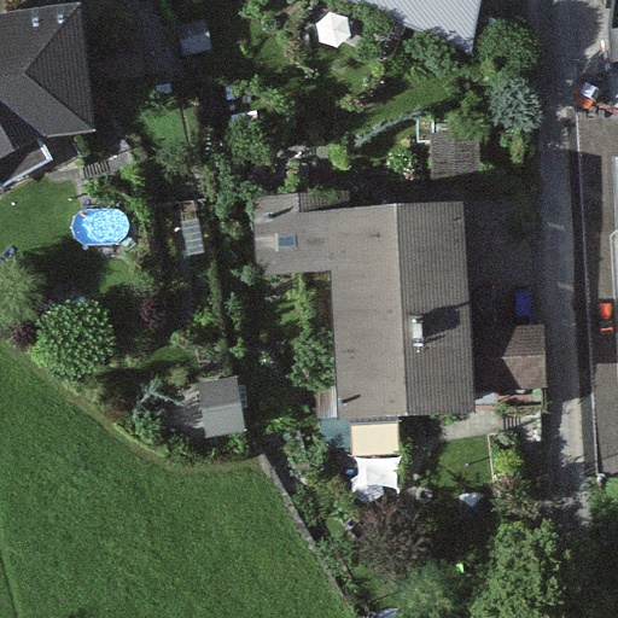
[(360,0),(471,51),(479,0),(360,0)]
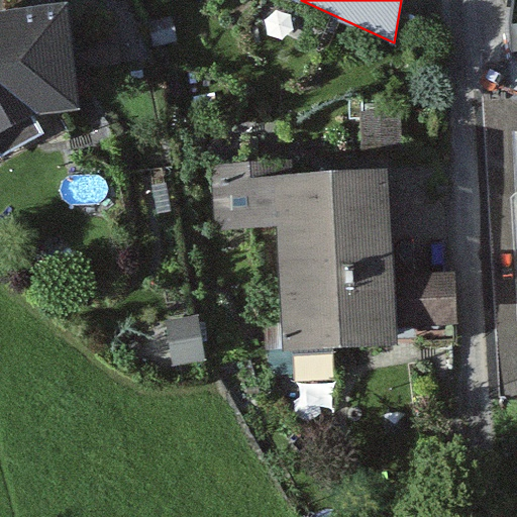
[(0,141),(23,111),(81,102),(66,4),(0,14),(0,141)]
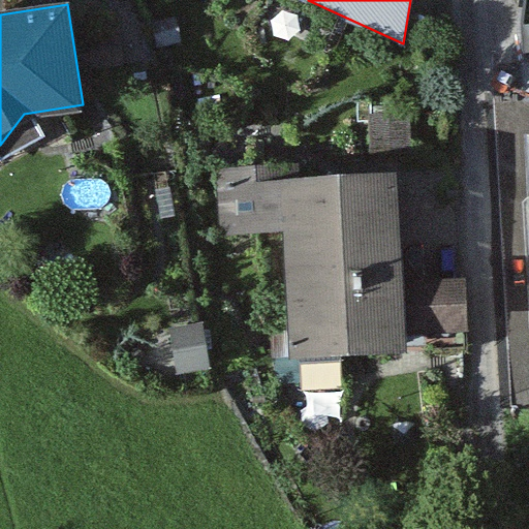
[(406,111),(369,113),(370,149),(408,147),(406,111)]
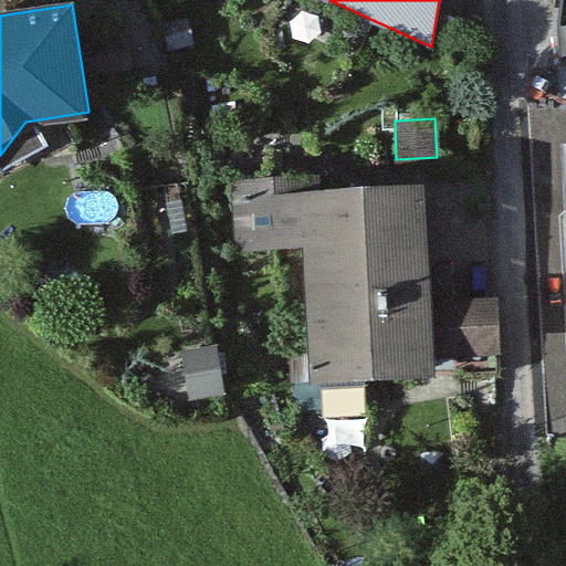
[(313,379),(436,370),(435,355),(501,350),(498,294),(431,299),(422,182),(321,189),(320,175),(231,180),(236,253),(304,249),(313,379)]
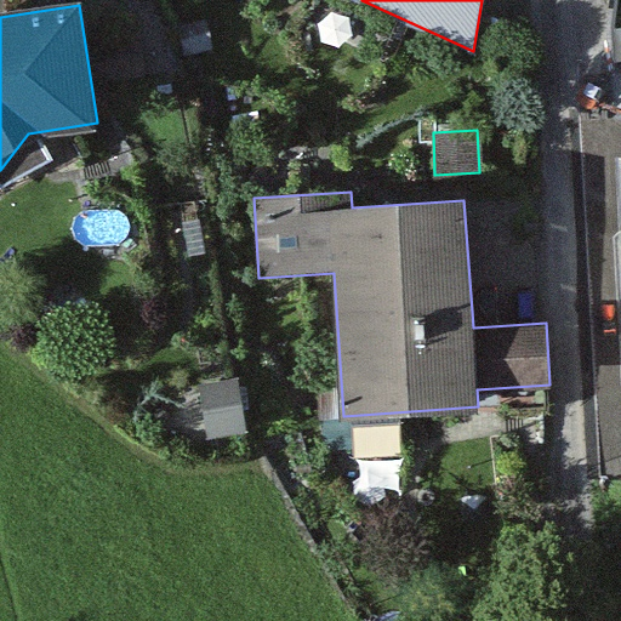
[(237,380),(198,387),(208,438),(245,431),(237,380)]
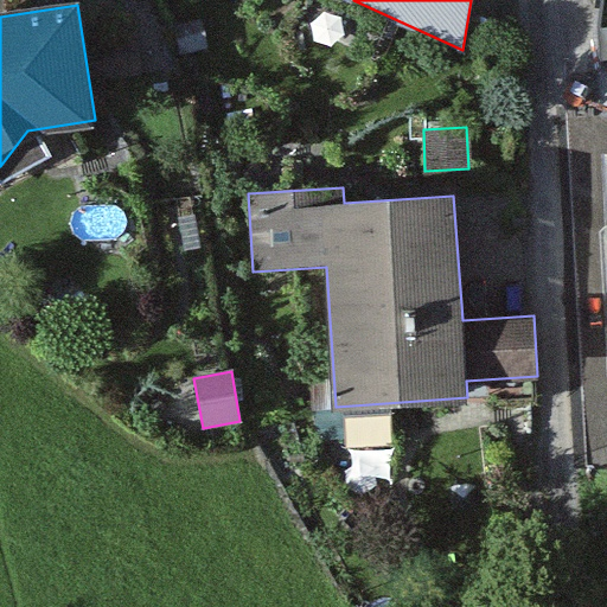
All buildings are outlined.
